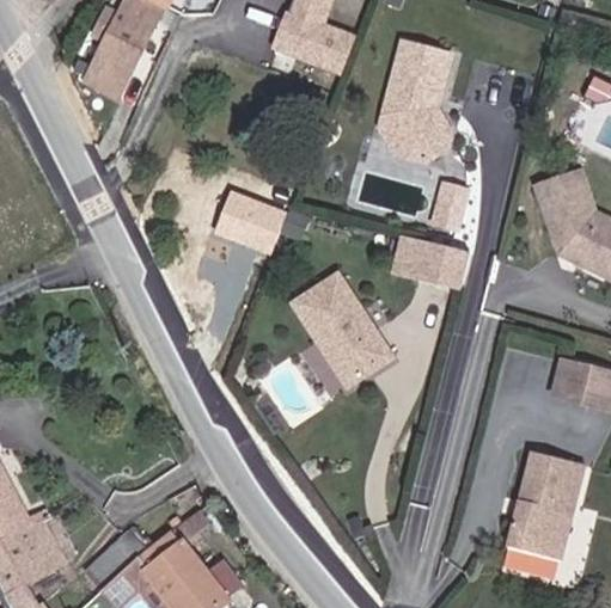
[(118,92),(164,0),(127,0),(118,17),(105,10),(95,30),(109,37),(89,78),(118,92)]
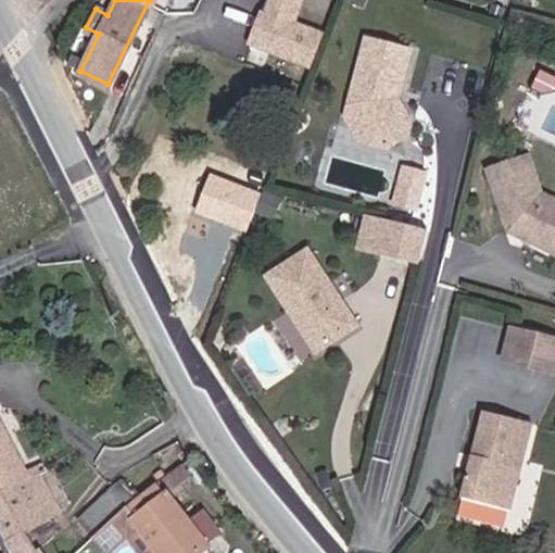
[(262,0),(246,45),(306,67),(320,28),(293,19),(300,0),(262,0)]
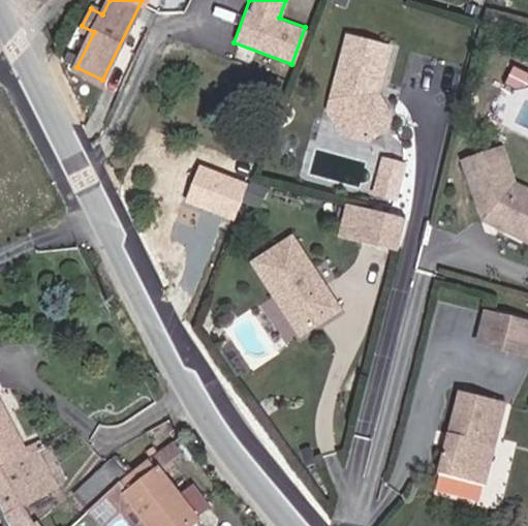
[(379,83),(390,47),(347,35),(331,98),(352,134),(367,138),(385,128),(390,113),(377,92),(374,91),(376,83),(379,83)]
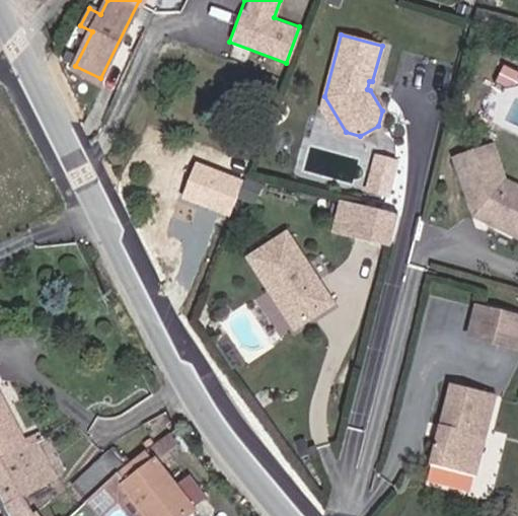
[(517,186),(503,179),(491,144),(455,156),(475,213),(478,210),(493,216),(495,223),(517,234),(517,186)]
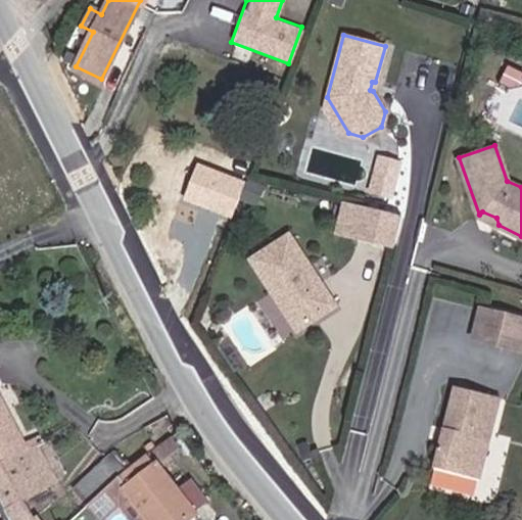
[(399,161),(385,157),(377,187),(392,191),(399,161)]
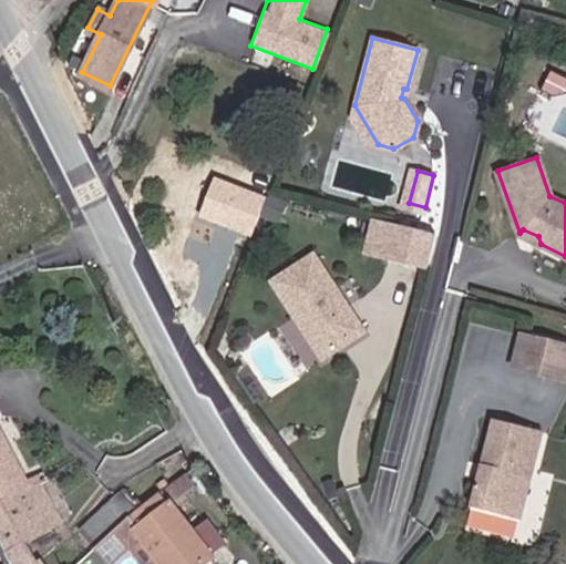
[(264,194),(213,175),(198,213),(249,232),(264,194)]
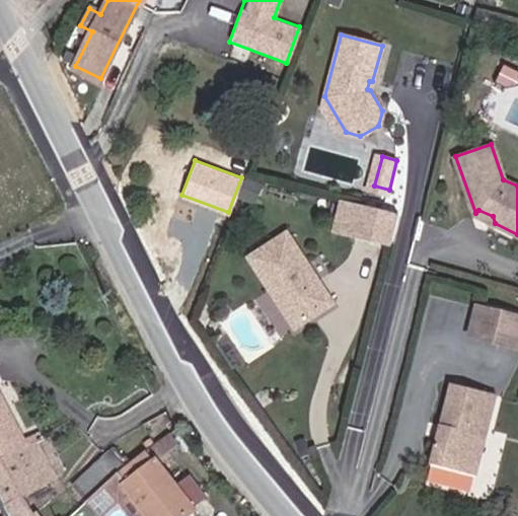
[(254,202),(262,182),(246,176),(238,197),(254,202)]
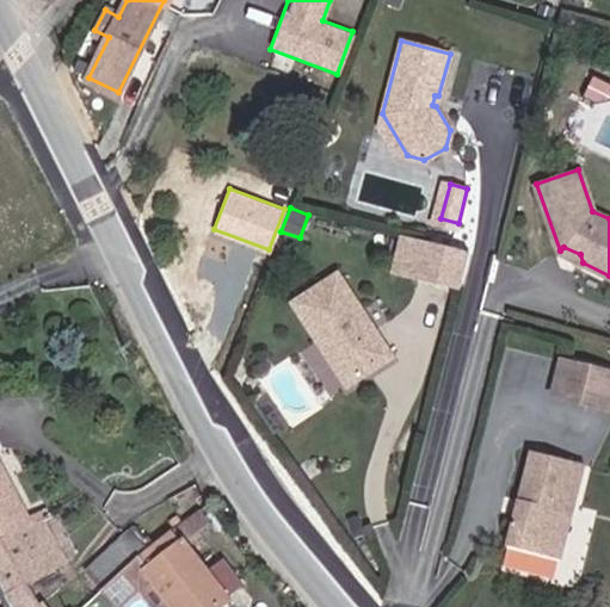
[(413,273),(423,239),(402,233),(393,267),(413,273)]
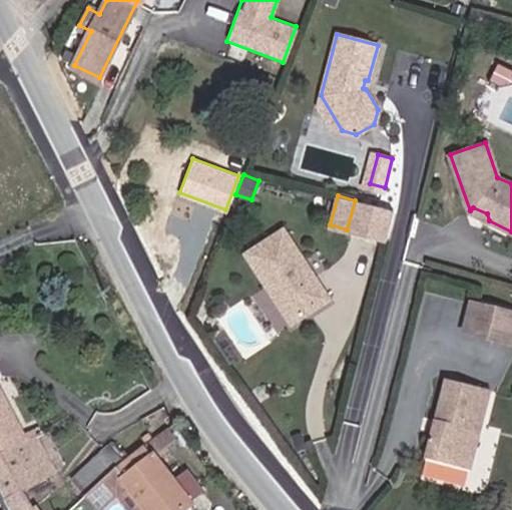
[(386,239),(393,210),(355,200),(347,229),(386,239)]
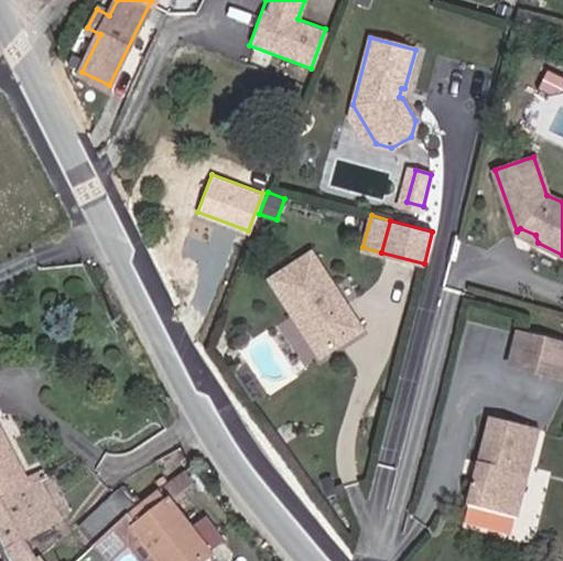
[(360,327),(311,252),(271,278),(321,353),(360,327)]
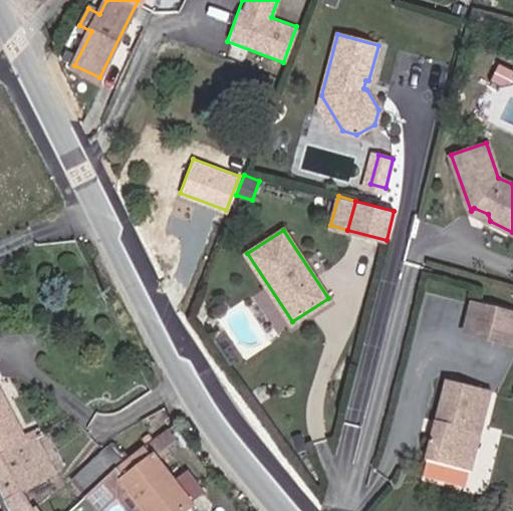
[(512,342),(512,311),(472,302),(465,331),(512,342)]
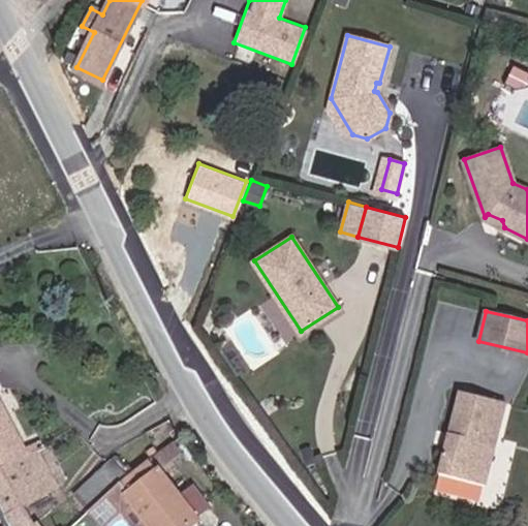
[(485,483),(505,401),(458,389),(437,471),(485,483)]
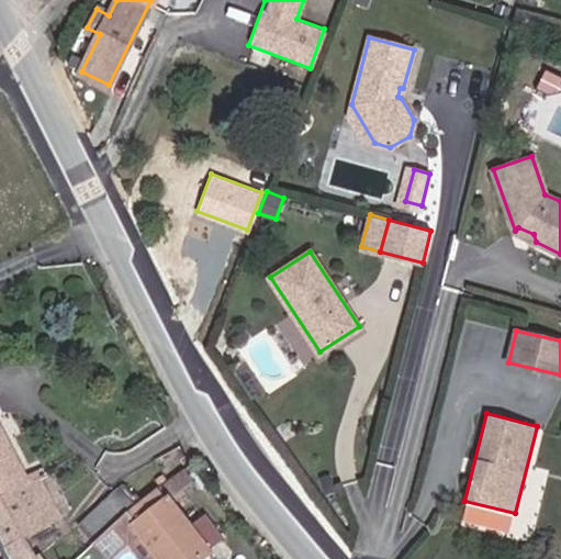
[(25,473),(0,425),(0,494),(37,474),(34,469),(25,473)]
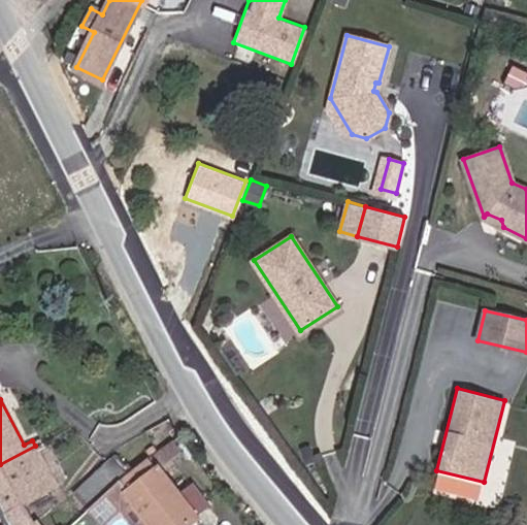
[(40,443),(38,437),(32,440),(35,446),(40,443)]
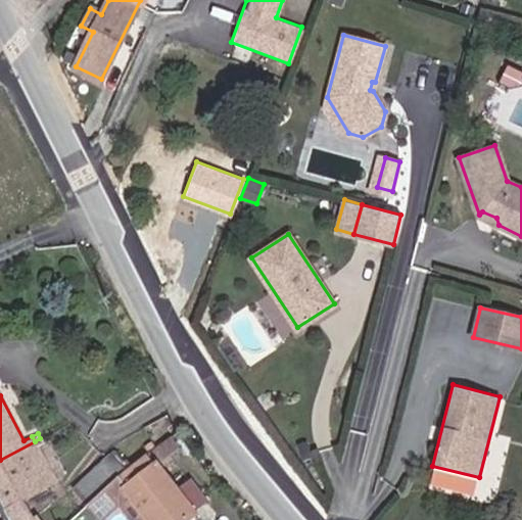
[(180,448),(171,435),(161,441),(171,455),(180,448)]
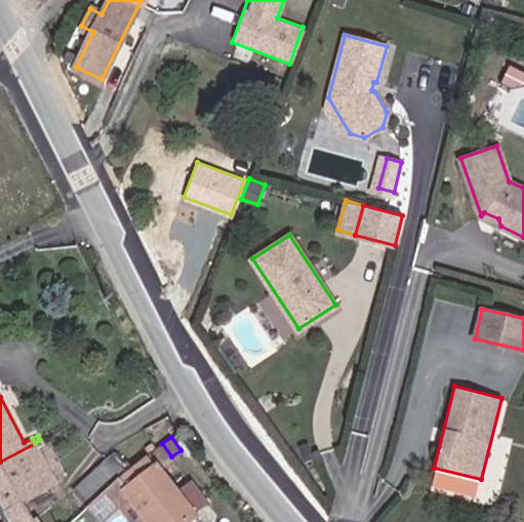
[(118,477),(146,454),(148,453),(144,448),(137,441),(120,455),(115,450),(75,487),(89,503),(118,477)]
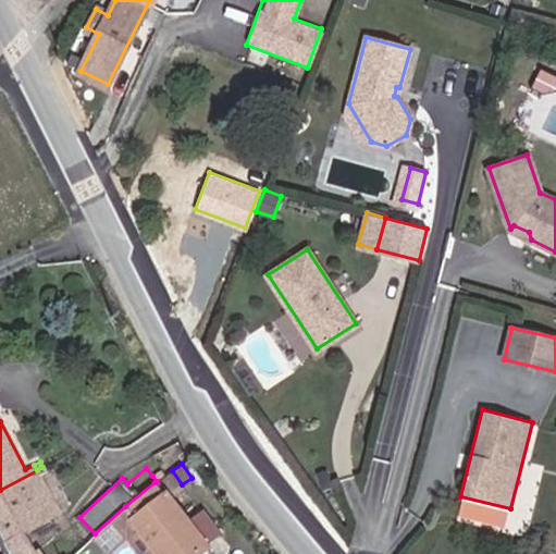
[(60,509),(37,470),(0,490),(0,531),(12,553),(28,553),(35,551),(23,530),(60,509)]
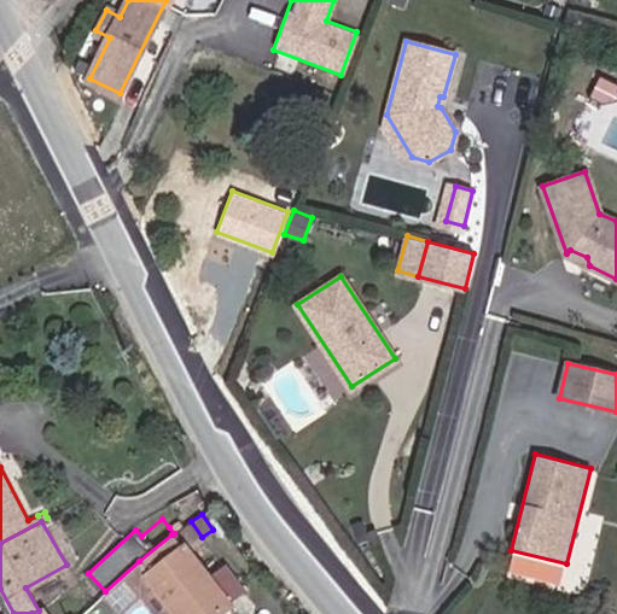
[(232,602),(245,592),(223,565),(210,574),(192,551),(204,541),(202,537),(191,521),(181,527),(174,533),(172,534),(139,561),(105,591),(100,596),(116,613),(137,595),(149,584),(172,613),(221,613),(234,604),(232,602)]
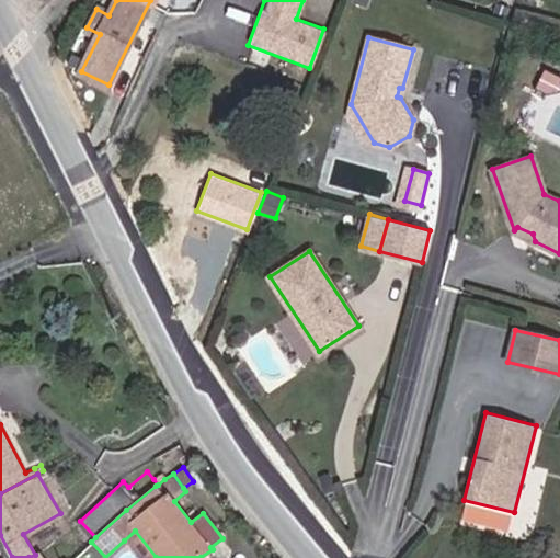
[(164,479),(160,475),(153,479),(158,485),(164,479)]
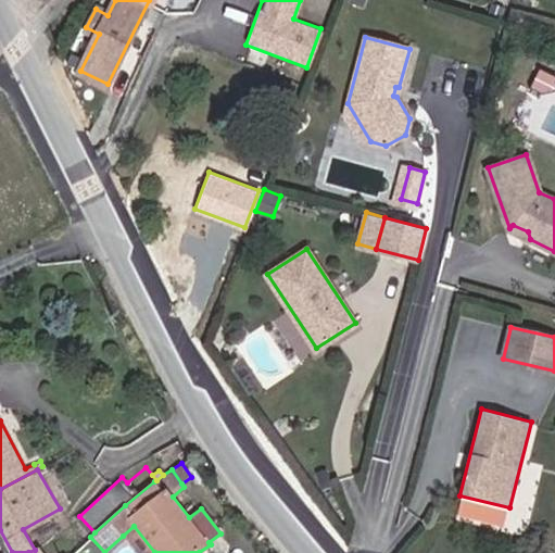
[(154,552),(134,526),(123,536),(136,552),(154,552)]
